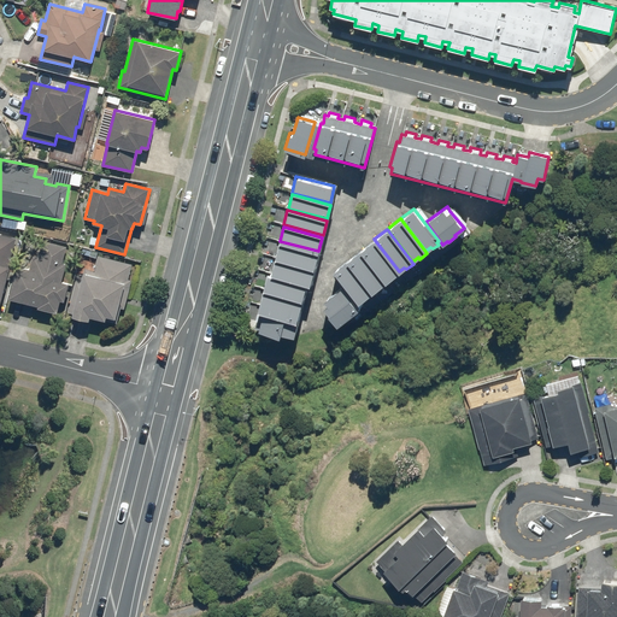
[(10,265),(16,239),(0,234),(0,304),(11,266),(10,265)]
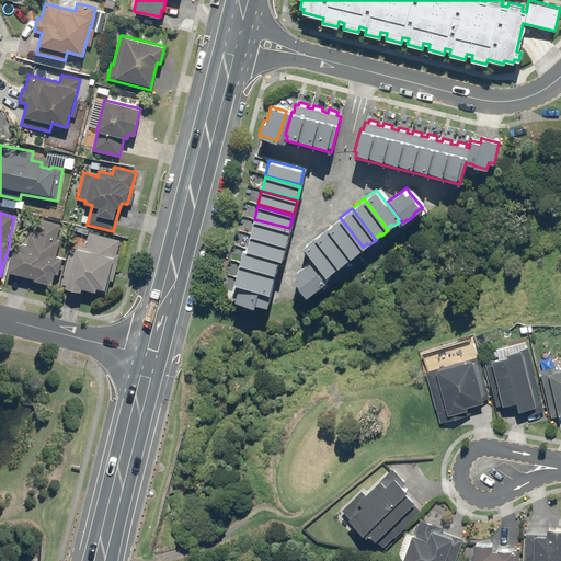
[(340,218),(328,227),(351,255),(355,252),(356,254),(364,249),(340,218)]
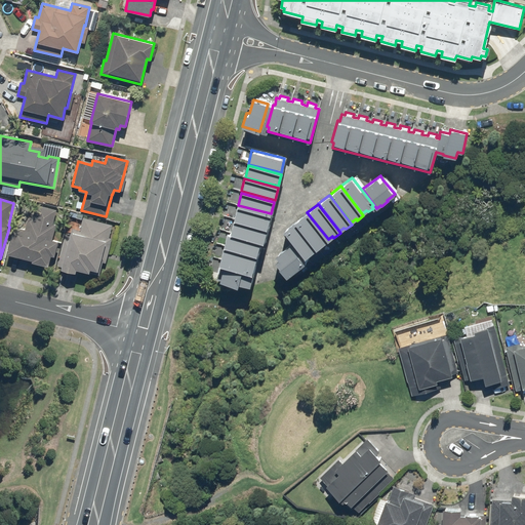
[(14,226),(7,253),(32,260),(32,261),(48,266),(51,255),(54,256),(58,241),(52,240),(56,225),(52,224),(56,209),(38,205),(34,218),(28,217),(25,229),(14,226)]
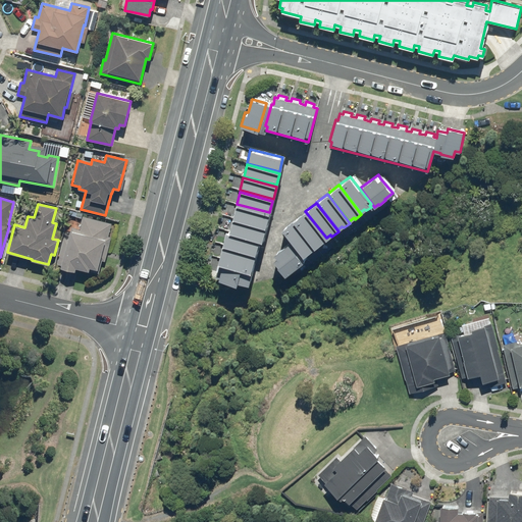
[(236,206),(232,217),(266,226),(269,215),(236,206)]
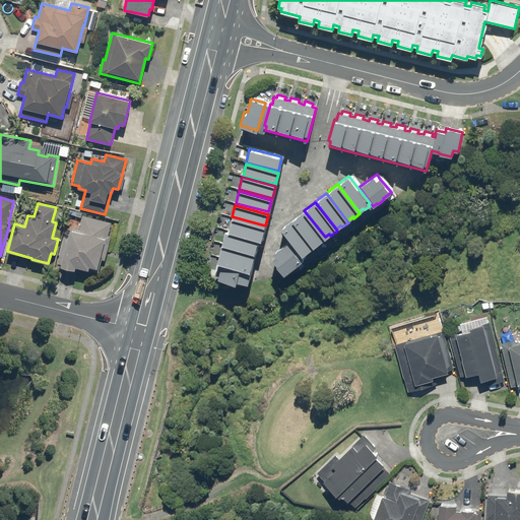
[(304,210),(293,218),(313,246),(318,242),(319,244),(326,240),(304,210)]
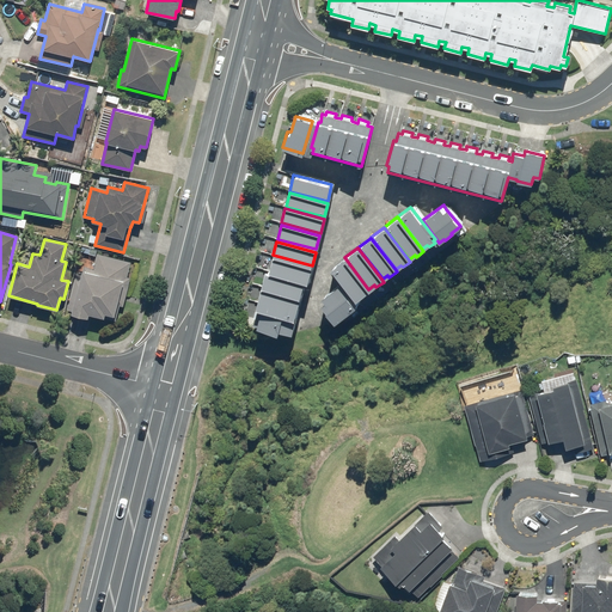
[(80,281),(75,280),(74,285),(75,285),(71,303),(69,301),(67,310),(72,311),(71,313),(89,318),(90,313),(104,318),(105,313),(115,316),(117,305),(123,306),(132,277),(127,276),(132,262),(97,254),(93,268),(84,265),(80,281)]
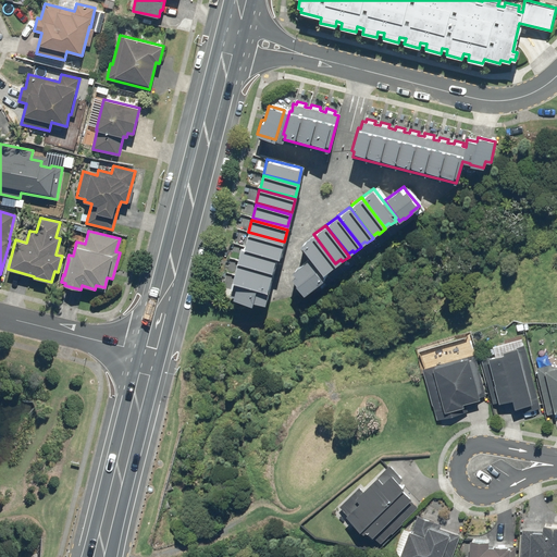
[(248,234),(245,247),(280,257),(284,244),(248,234)]
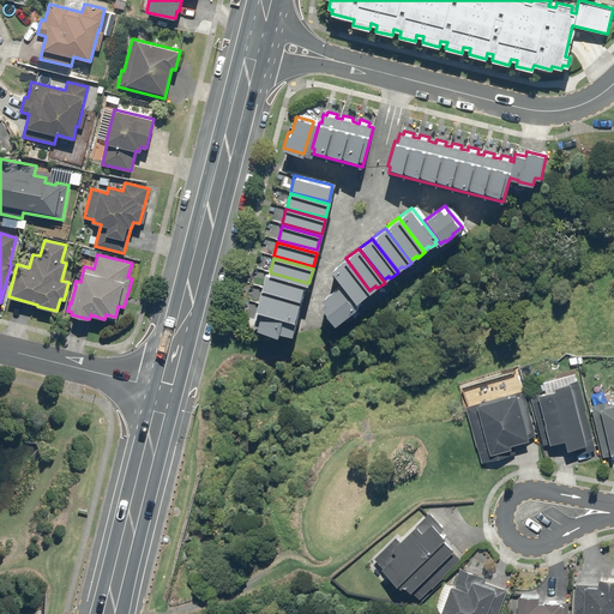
[(371,293),(345,259),(332,269),(356,300),(362,296),(363,299),(371,293)]
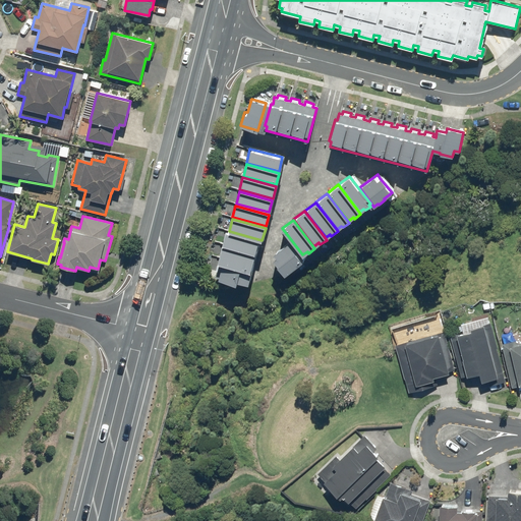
[(226,232),(222,244),(254,252),(258,241),(226,232)]
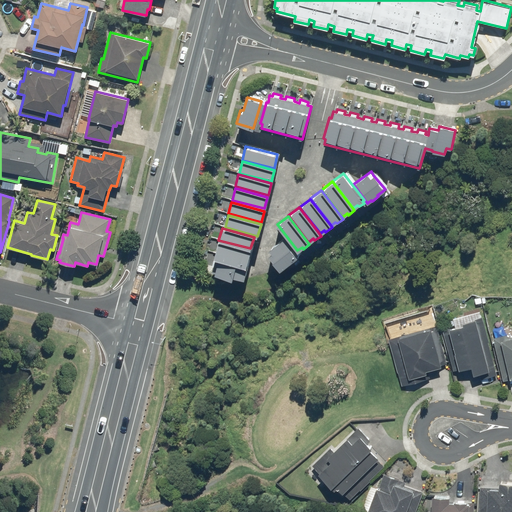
[(268,255),(280,269),(292,260),(293,262),(299,257),(297,254),(299,253),(285,236),(269,249),(272,252),(268,255)]
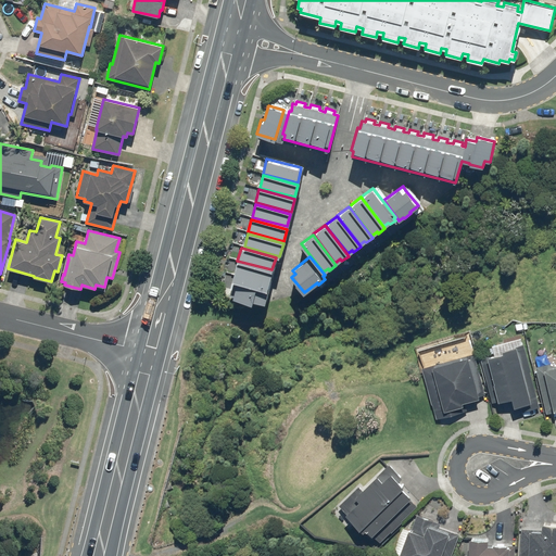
[(237,263),(232,279),(235,280),(230,294),(234,295),(232,298),(252,303),(253,300),(265,303),(267,292),(255,289),(256,286),(267,289),(272,272),(237,263)]
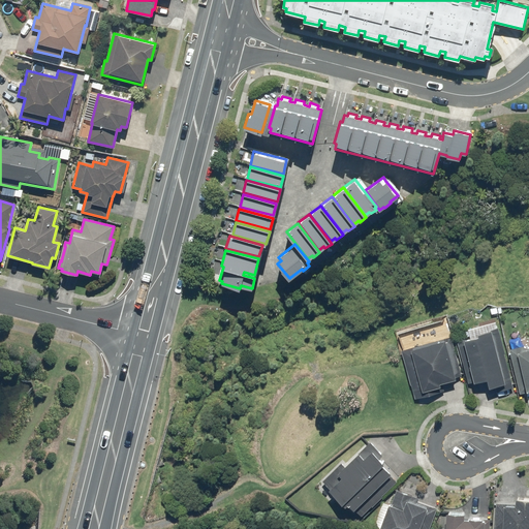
[(498,328),(496,318),(477,323),(477,325),(468,328),(468,331),(466,331),(467,336),(470,336),(470,338),(458,341),(468,383),(473,381),(474,382),(487,379),(489,387),(495,386),(496,392),(514,387),(499,327),(498,328)]
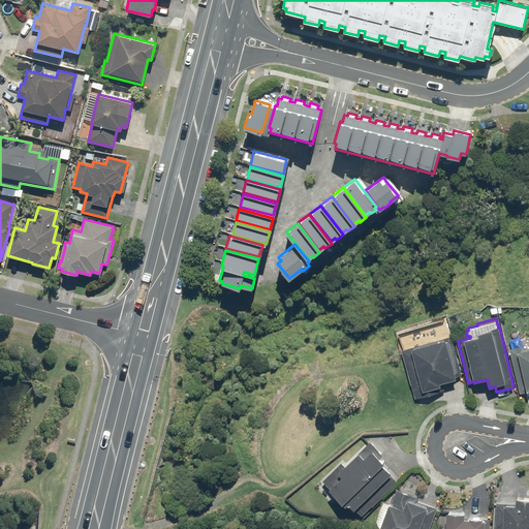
[(452,337),(402,350),(415,399),(442,392),(440,383),(457,379),(456,377),(462,375),(452,337)]
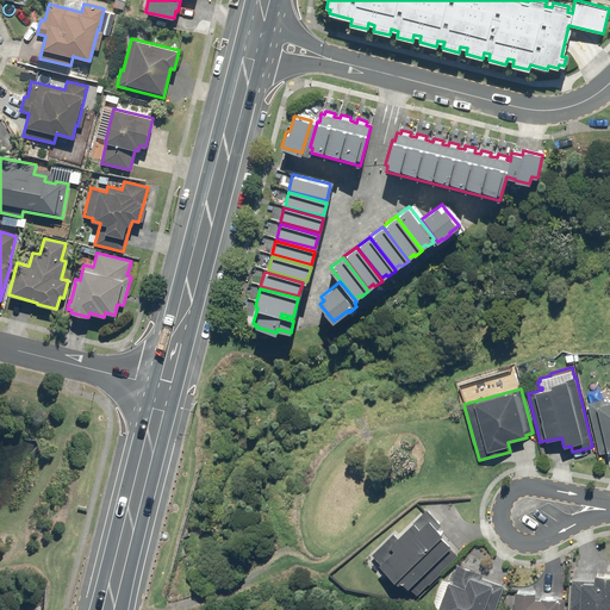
[(609,398),(587,403),(601,454),(609,452),(609,398)]
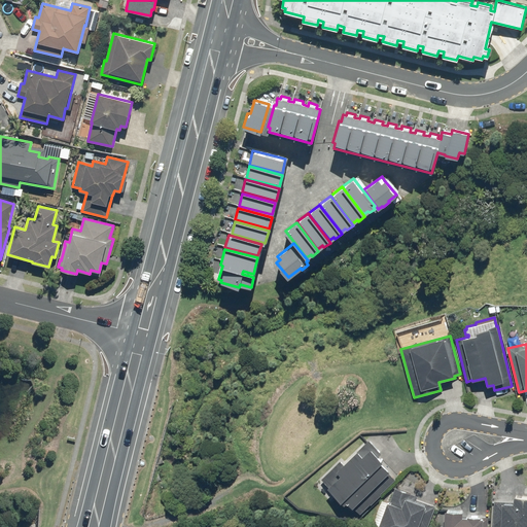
[(343,497),(352,506),(389,470),(380,461),(382,459),(378,455),(381,452),(369,440),(357,450),(356,449),(345,460),(342,458),(321,478),(327,485),(326,486),(340,499),(343,497)]
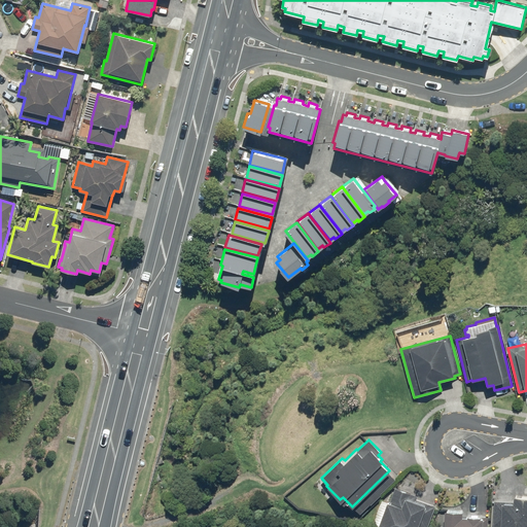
[(427,526),(435,506),(417,499),(418,496),(394,487),(389,501),(386,500),(376,526),(427,526)]
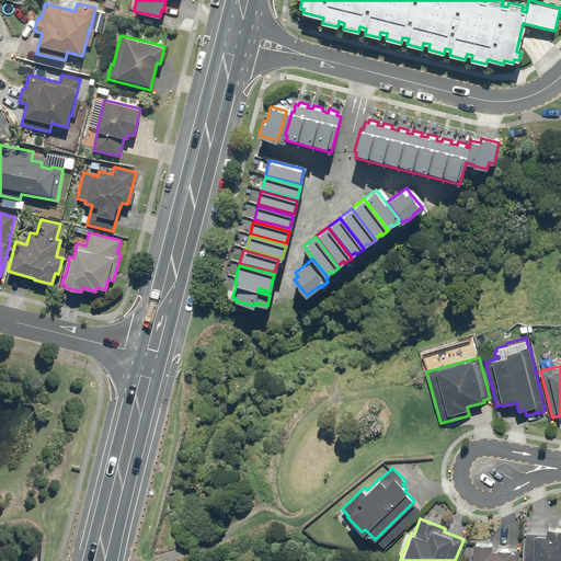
[(560,560),(560,527),(546,527),(546,534),(526,533),(524,559),(533,560),(531,560),(560,560)]
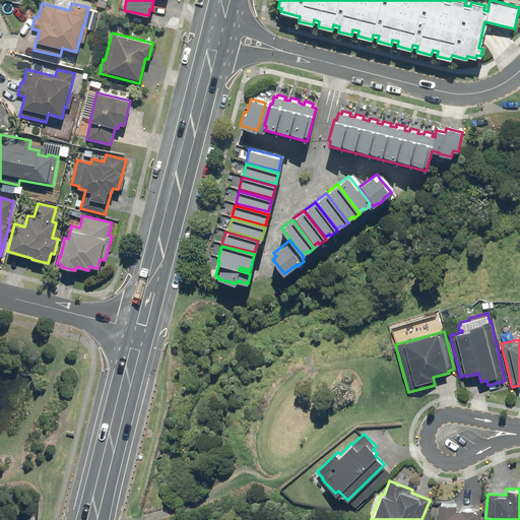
[(455,503),(438,502),(437,519),(480,519),(481,510),(475,510),(473,510),(473,509),(460,508),(460,509),(455,509),(455,503)]
